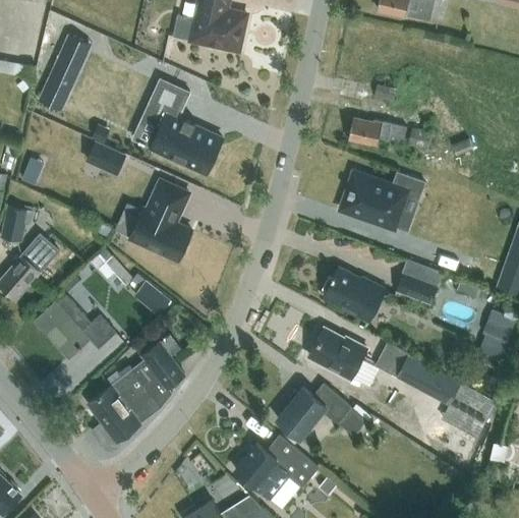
[(198,0),(189,42),(208,45),(209,48),(218,50),(221,48),(237,52),(245,16),(225,11),(227,0),(198,0)]
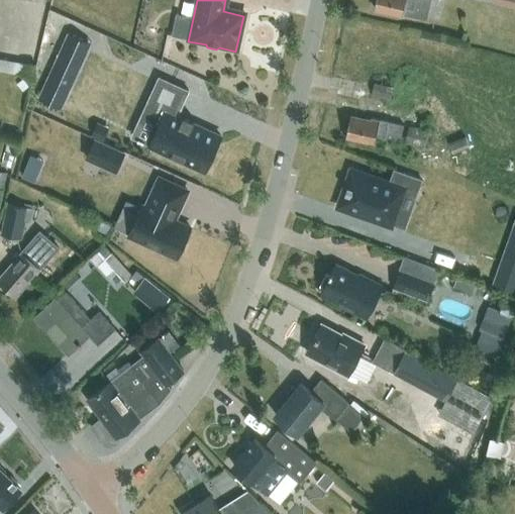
[(376,0),(374,11),(402,17),(402,16),(425,22),(430,0),(429,0),(376,0)]
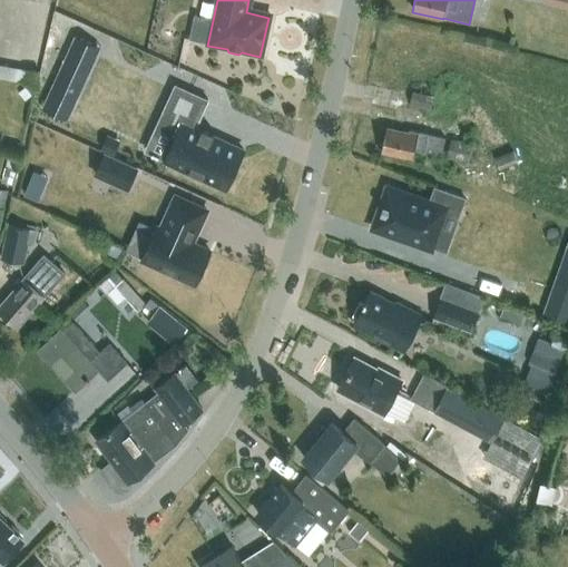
[(567,0),(538,0),(538,3),(567,10),(567,0)]
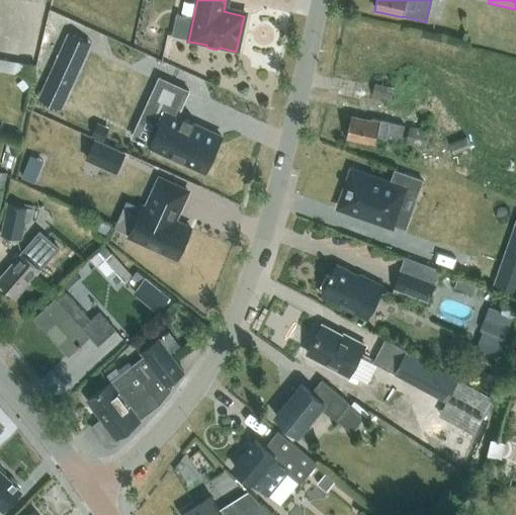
[(68,34),(45,86),(63,94),(86,44),(68,34)]
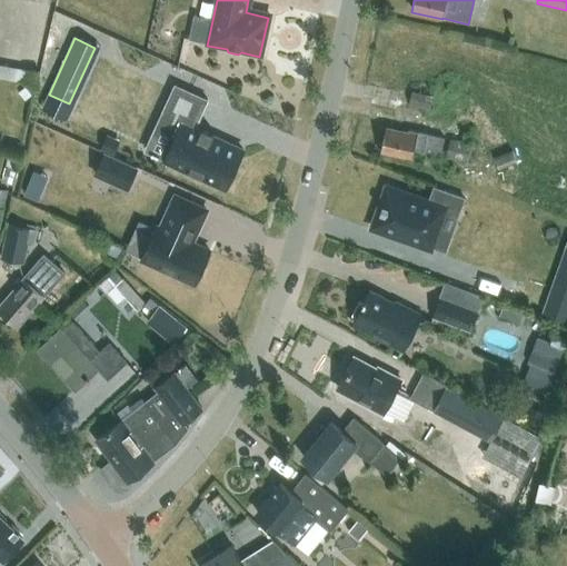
[(0,78),(26,82),(28,70),(0,65),(0,78)]
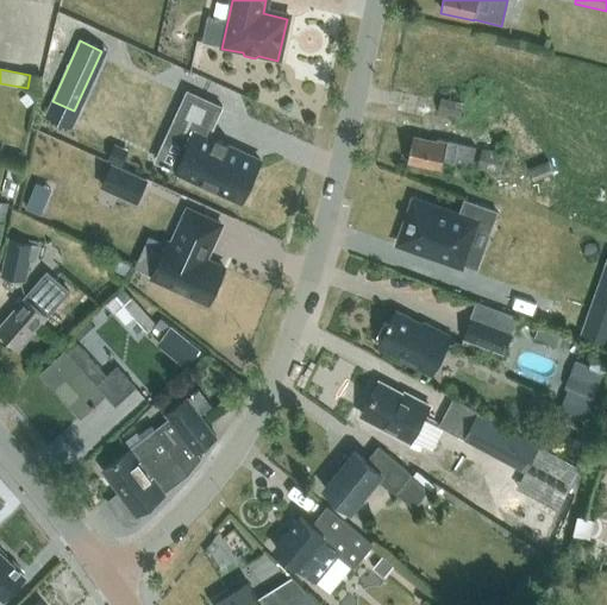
[(463,105),(438,100),(436,114),(460,120),(463,105)]
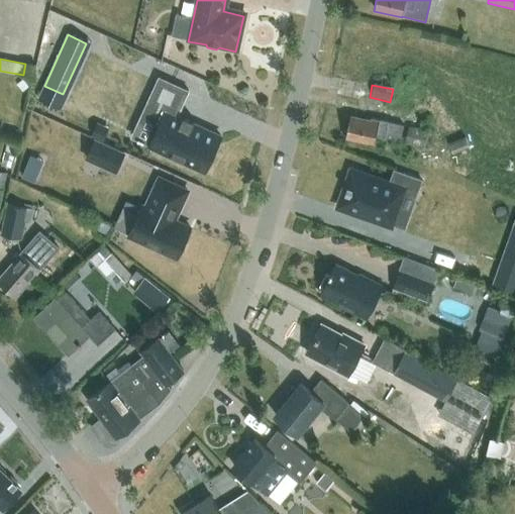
[(160,93),(145,131),(165,137),(156,162),(212,183),(225,146),(181,129),(190,104),(160,93)]
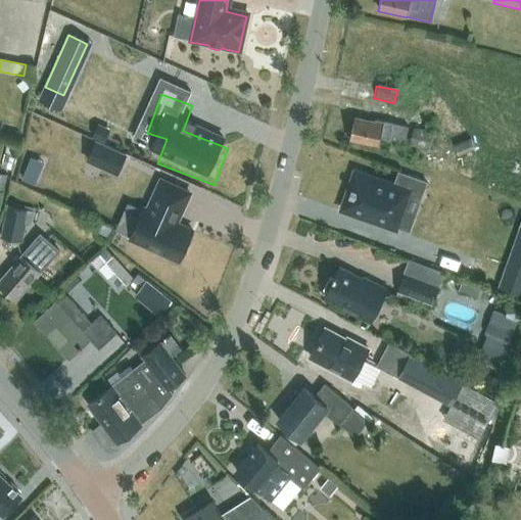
[(404,144),(407,129),(375,122),(374,125),(353,120),(349,141),(378,147),(380,139),(404,144)]
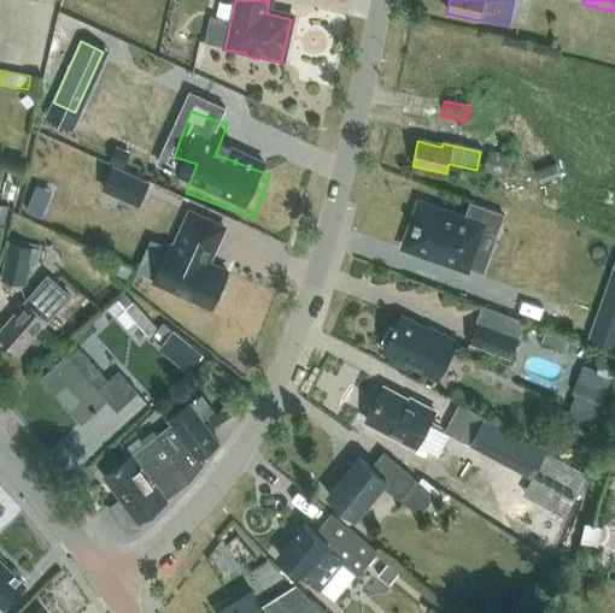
[(507,177),(510,157),(487,152),(482,172),(507,177)]
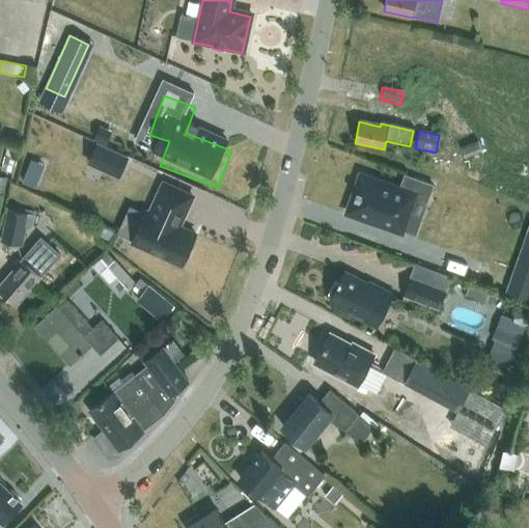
[(128,159),(96,144),(87,164),(118,178),(128,159)]
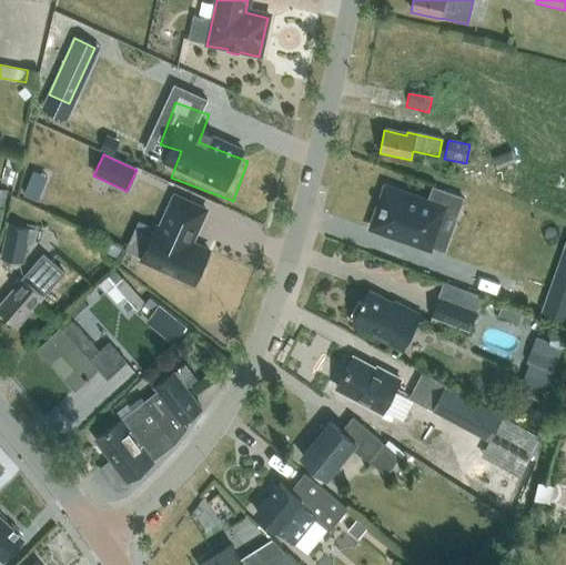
[(41,190),(28,184),(23,197),(37,202),(41,190)]
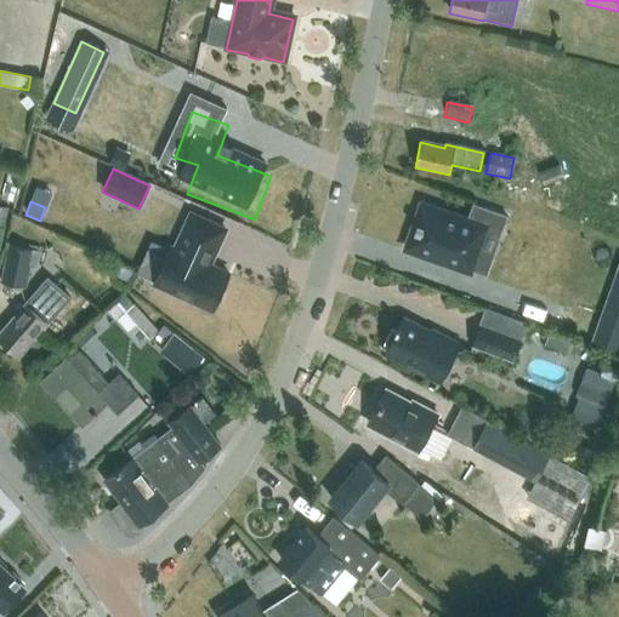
[(484,224),(488,213),(472,207),(469,218),(484,224)]
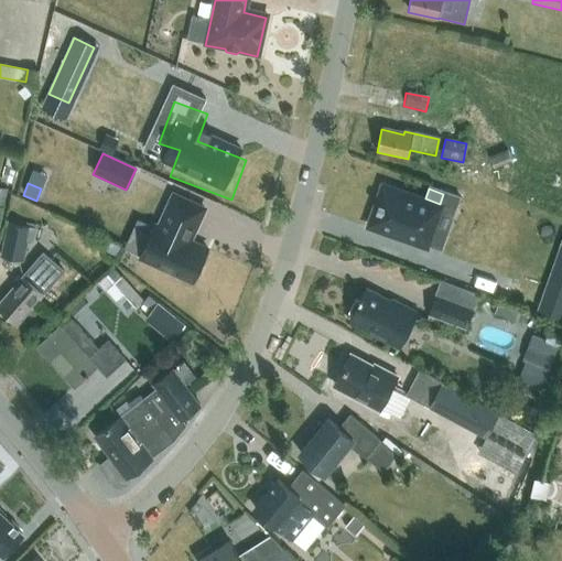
[(368,227),(423,246),(436,208),(381,190),(368,227)]
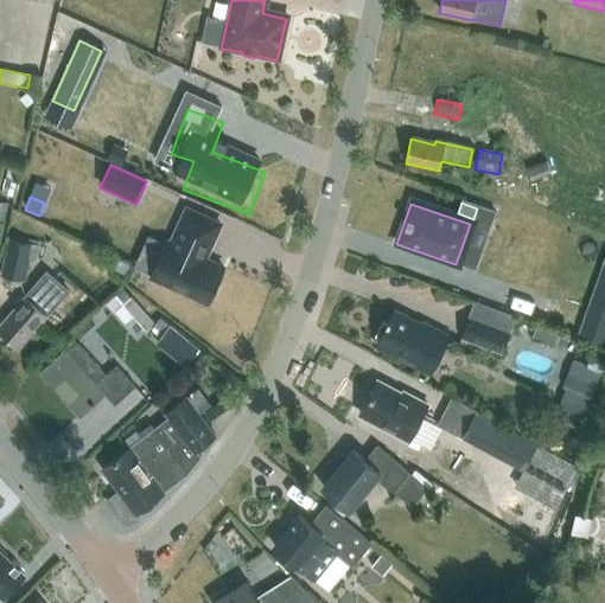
[(204,251),(207,252),(218,226),(186,211),(171,247),(166,244),(151,278),(207,305),(222,270),(203,261),(199,260),(204,251)]
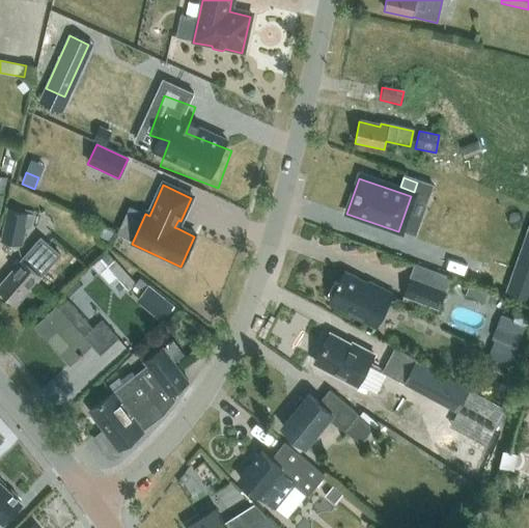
[(7,212),(0,244),(21,248),(25,228),(30,229),(33,217),(7,212)]
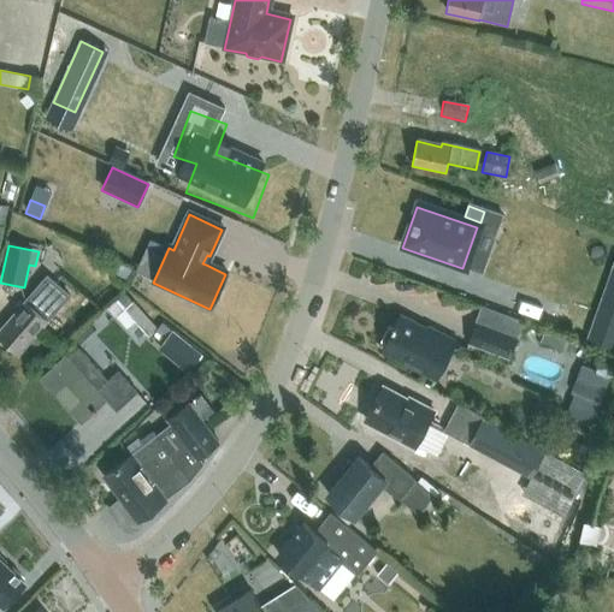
[(586,340),(613,350),(613,346),(613,278),(608,277),(586,340)]
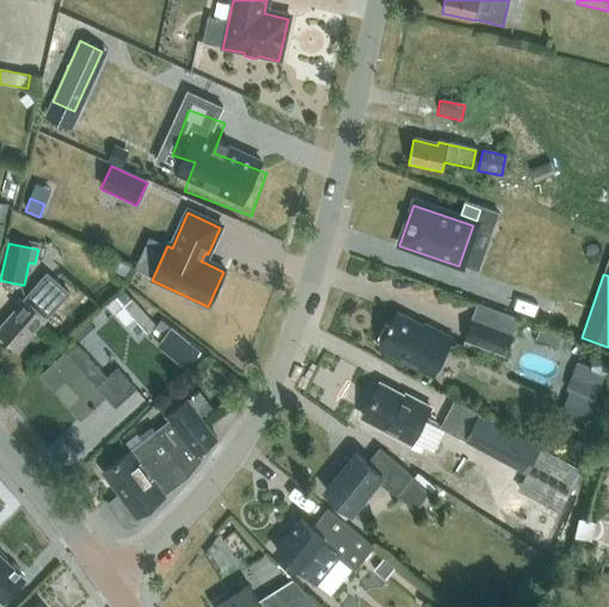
[(67,296),(63,292),(47,278),(40,286),(40,285),(10,320),(11,321),(0,333),(0,338),(16,351),(29,336),(30,338),(67,296)]
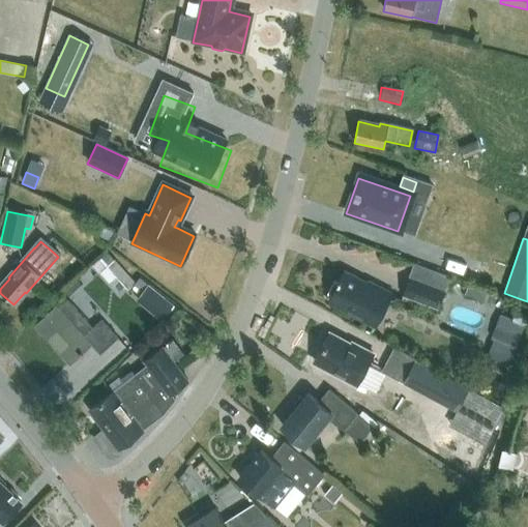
[(98,262),(93,266),(100,275),(110,285),(116,279),(127,292),(130,289),(135,286),(134,285),(107,254),(98,262)]
